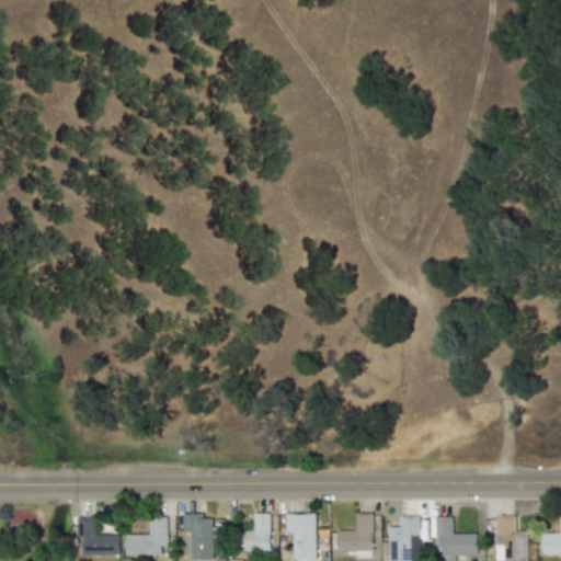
[(355,551),(355,558),(371,559),(373,514),(355,513),(355,530),(336,530),(336,551),(355,551)]
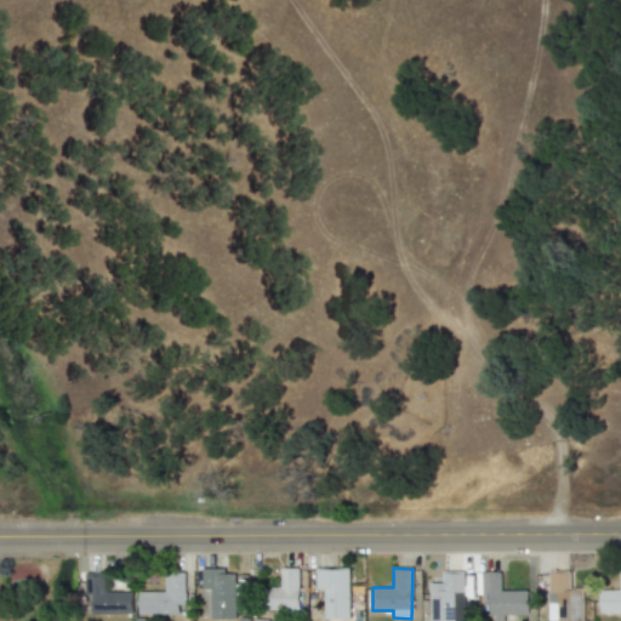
[(234,620),(233,574),(223,574),(223,569),(200,569),(201,620),(234,620)]
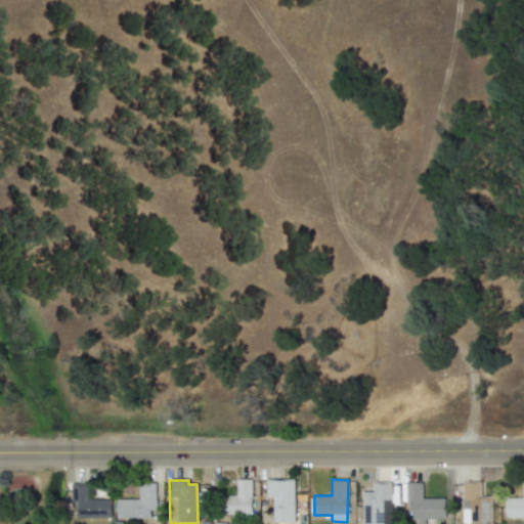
[(224,496),(224,516),(251,515),(251,480),(235,480),(235,495),(224,496)]
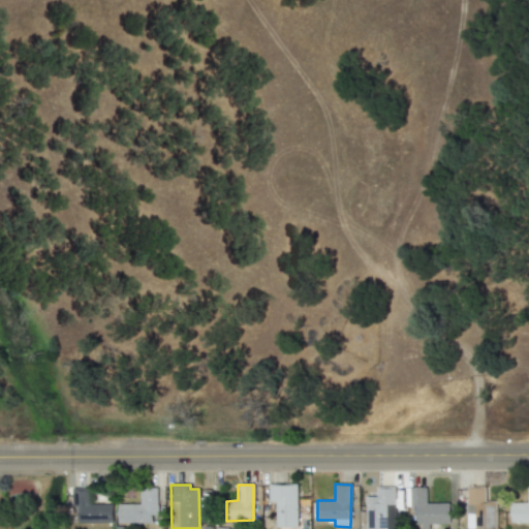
[(297,485),(268,486),(269,502),(275,502),(275,528),(297,528),(297,485)]
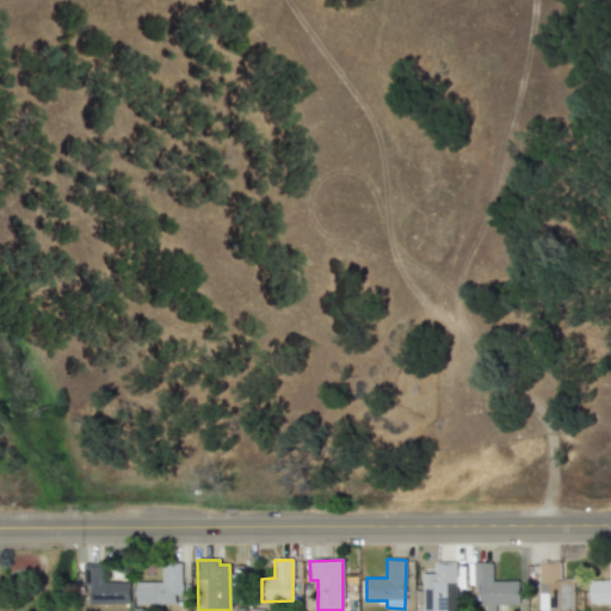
[(573,610),(573,580),(560,580),(560,562),(538,562),(538,610),(573,610)]
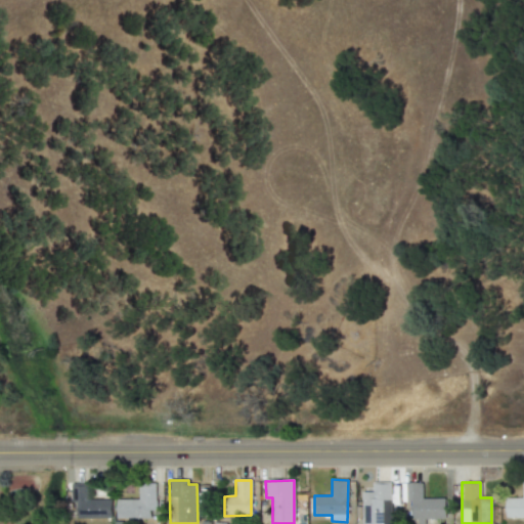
[(360,492),(360,523),(390,523),(390,483),(373,483),(373,492),(360,492)]
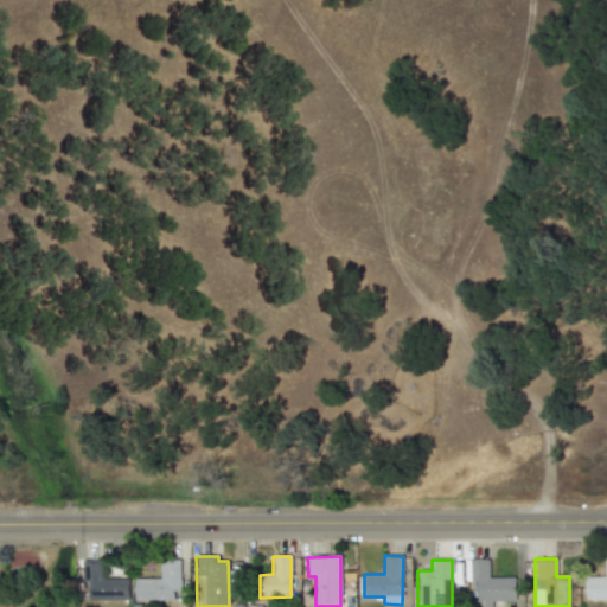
[(515,577),(490,579),(489,560),(465,560),(465,582),(477,582),(477,604),(515,604),(515,577)]
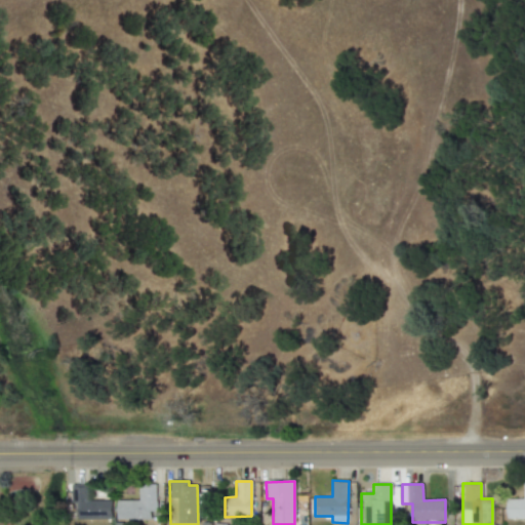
[(507,519),(524,519),(524,484),(523,484),(523,498),(506,499),(507,519)]
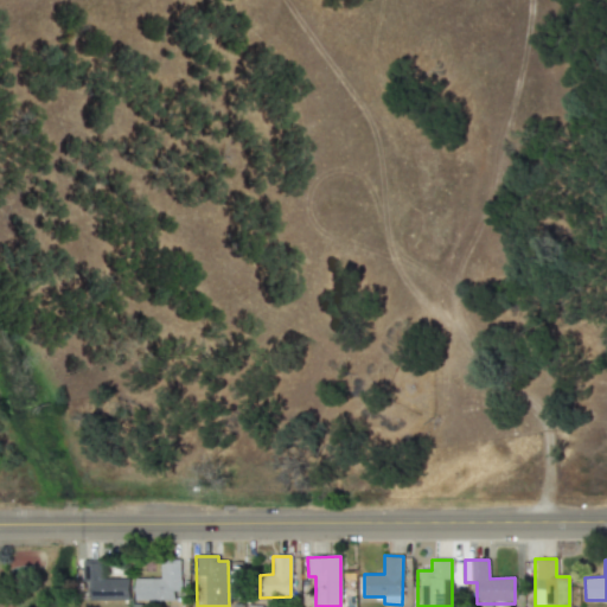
[(128,600),(128,579),(102,580),(101,561),(82,562),(83,582),(89,582),(89,601),(128,600)]
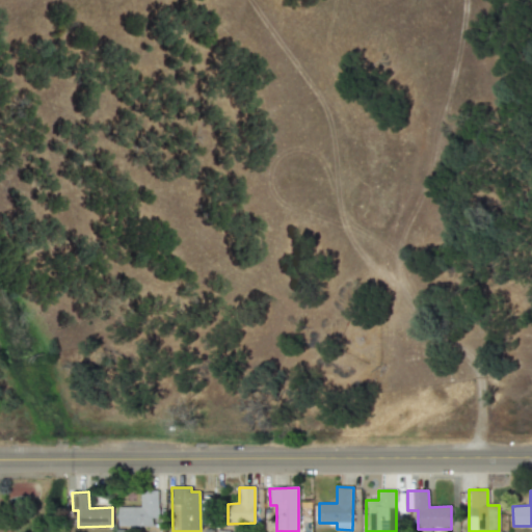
[(117,527),(152,527),(152,519),(158,519),(157,494),(139,494),(140,507),(117,507),(117,527)]
